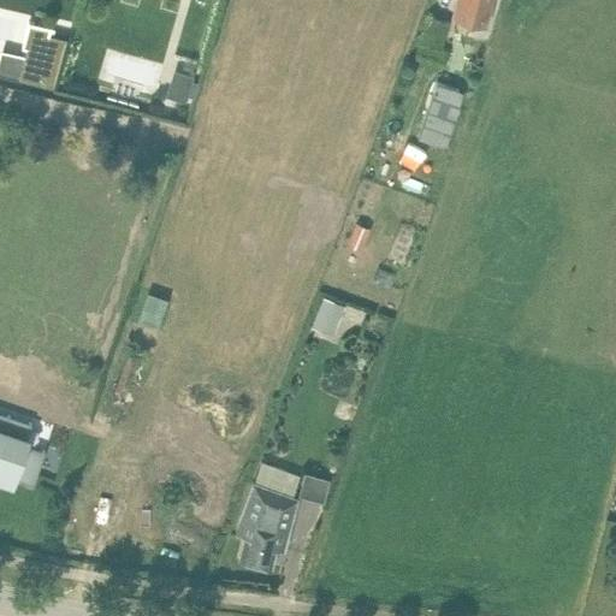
[(492,0),(456,0),(452,16),(486,24),(492,0)]
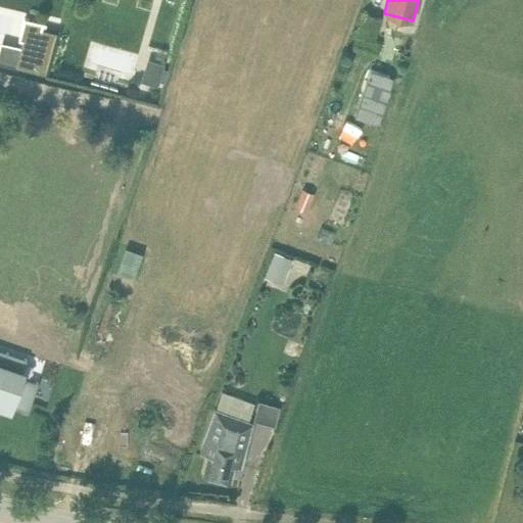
[(24,40),(16,67),(47,76),(57,33),(43,30),(44,24),(26,18),(20,39),(24,40)]
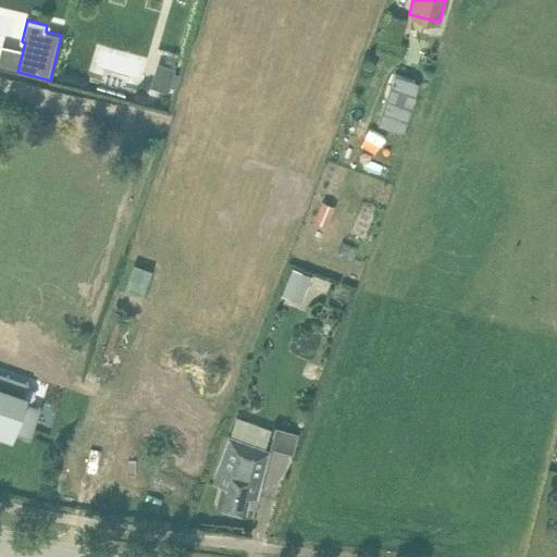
[(404,64),(379,58),(360,107),(385,113),(404,64)]
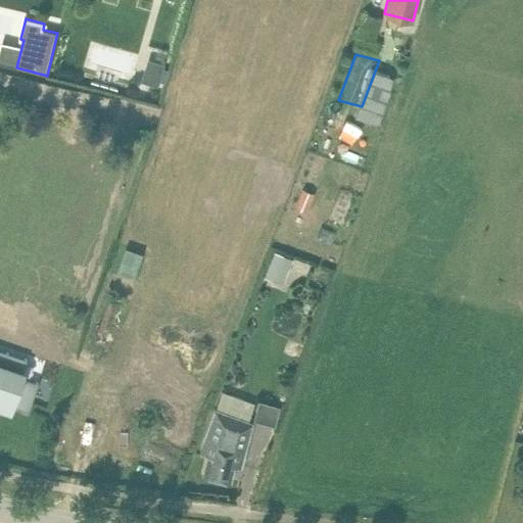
[(133,79),(155,85),(161,62),(138,56),(133,79)]
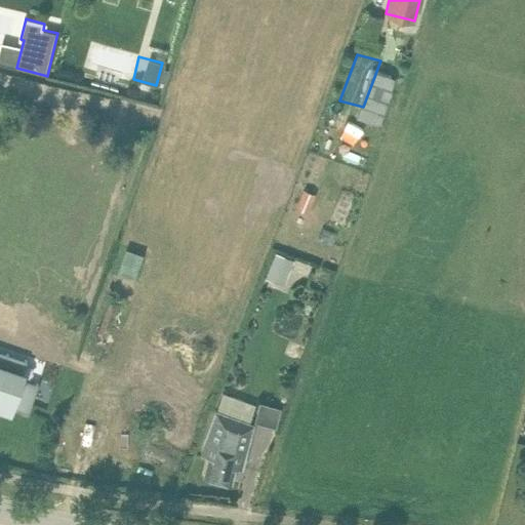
[(285,285),(295,259),(277,252),(267,277),(285,285)]
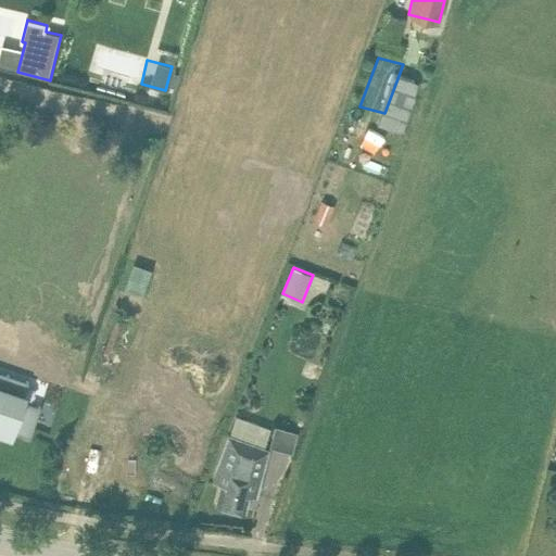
[(0,437),(9,440),(11,430),(29,437),(40,407),(22,401),(0,393),(0,437)]
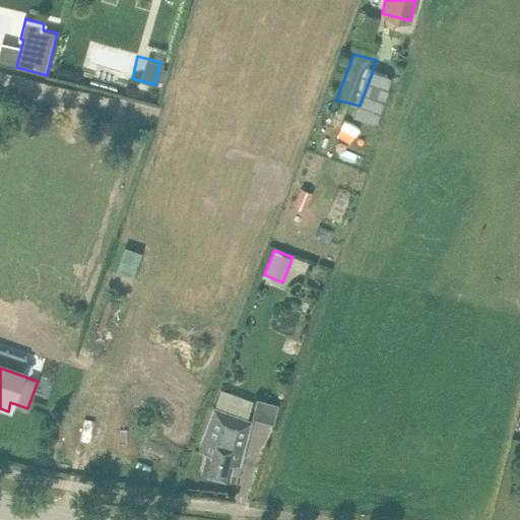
[(252,417),(213,404),(203,436),(210,439),(202,470),(229,477),(233,461),(240,463),(252,417)]
